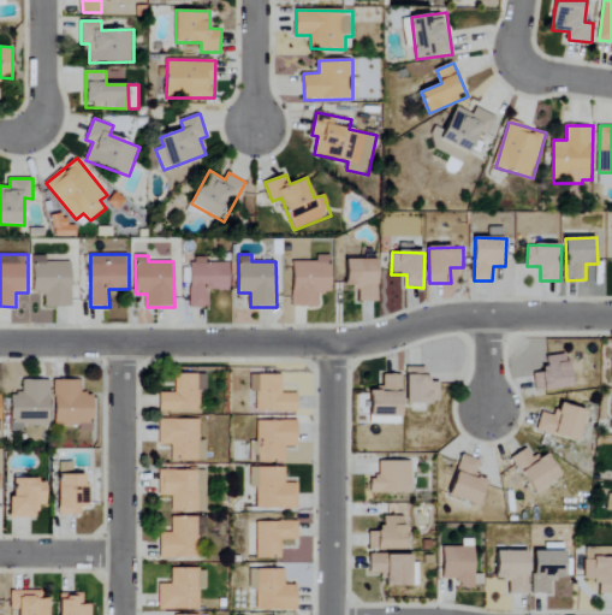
[(293,261),(293,307),(321,307),(321,291),(331,293),(332,255),(318,255),(316,261),(293,261)]
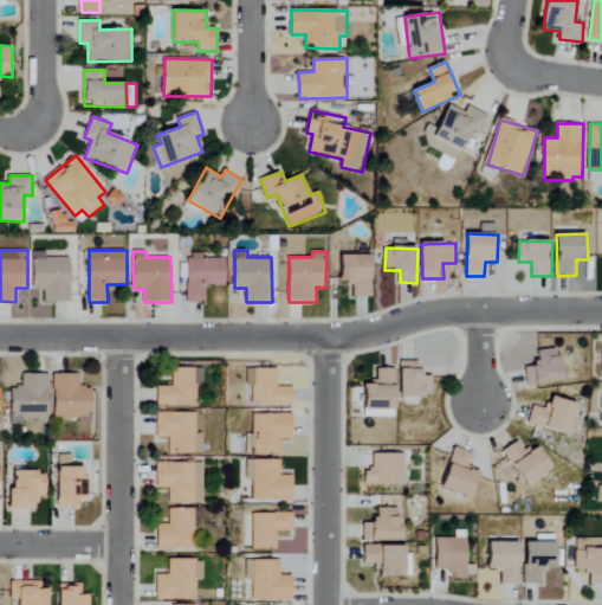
[(70,256),(46,257),(46,252),(33,252),(34,288),(45,288),(45,302),(72,302),(70,256)]
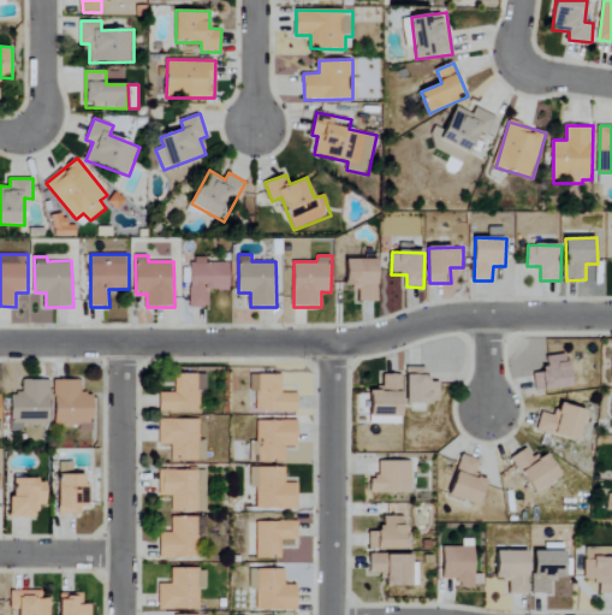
[(191,307),(211,307),(211,289),(231,289),(231,262),(207,262),(207,258),(191,258),(191,307)]
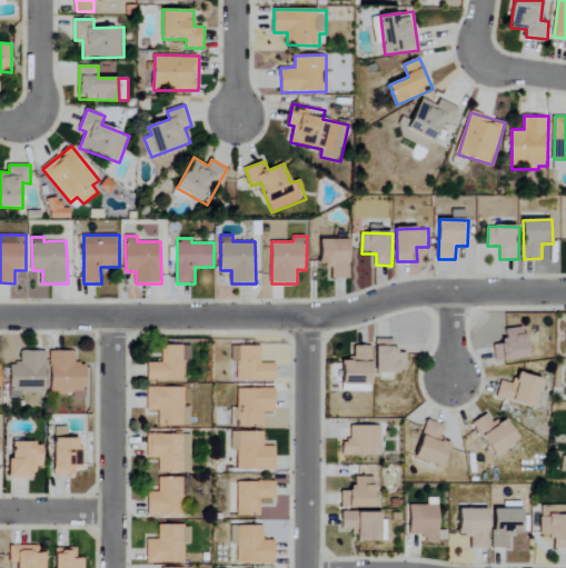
[(350,279),(350,240),(320,240),(320,266),(334,266),(333,278),(350,279)]
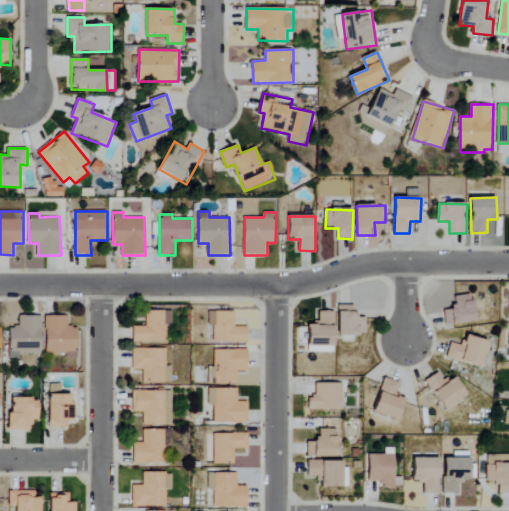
[(454,295),(455,308),(445,309),(446,323),(476,321),(474,293),(454,295)]
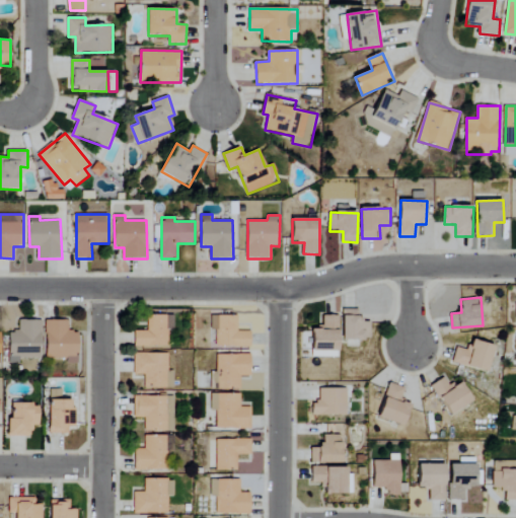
[(344,338),(371,339),(372,320),(360,320),(360,308),(344,308),(344,338)]
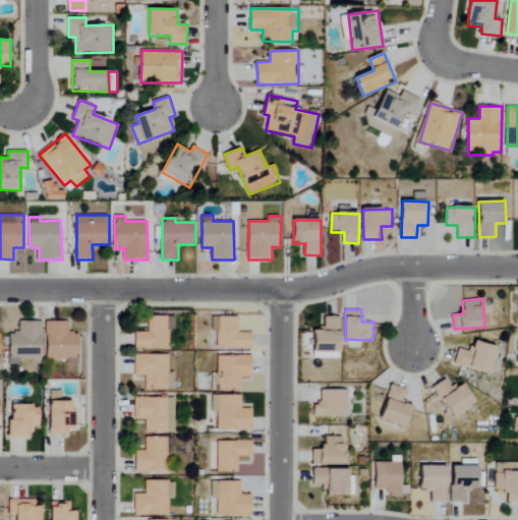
[(136,347),(170,346),(169,314),(149,315),(149,331),(135,331),(136,347)]
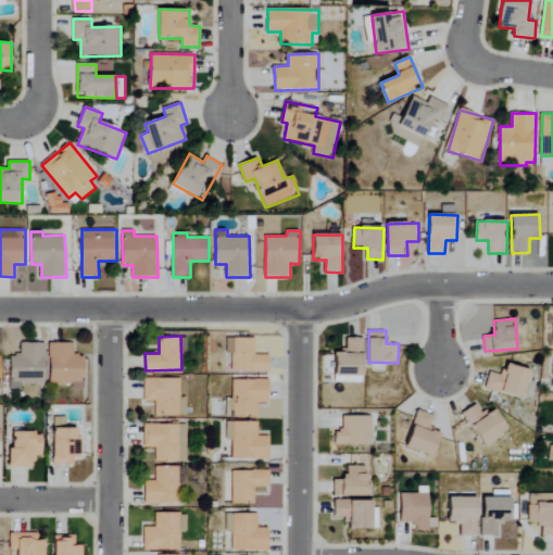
[(365,337),(348,336),(348,350),(336,350),(335,379),(363,380),(365,337)]
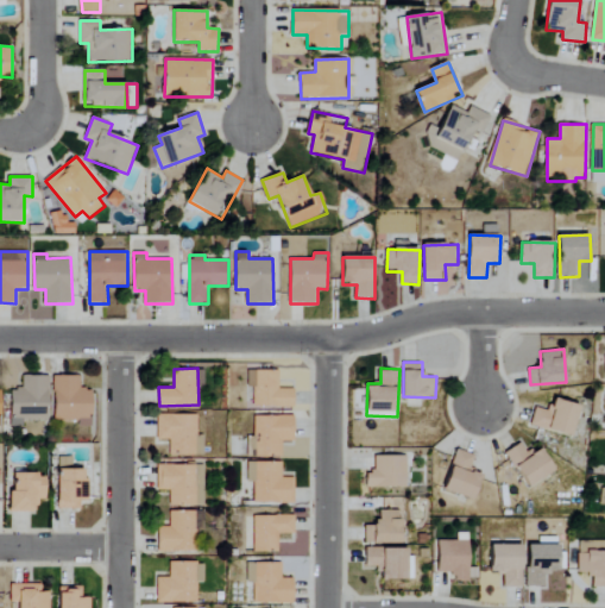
[(254,406),(295,406),(295,388),(279,388),(279,370),(250,369),(249,387),(254,387),(254,406)]
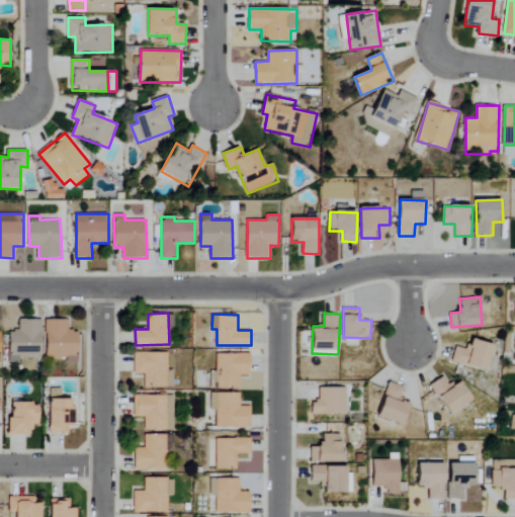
[(41,357),(43,319),(20,318),(20,330),(10,330),(10,362),(22,362),(22,356),(41,357)]
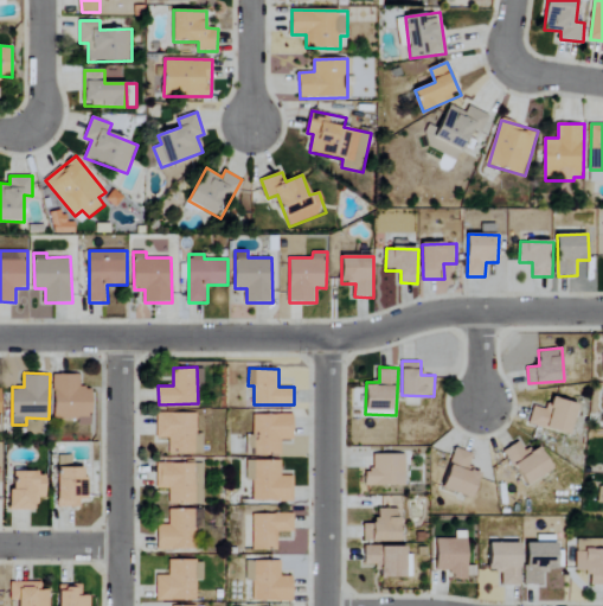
[(571,434),(581,403),(555,395),(551,408),(536,404),(531,422),(571,434)]
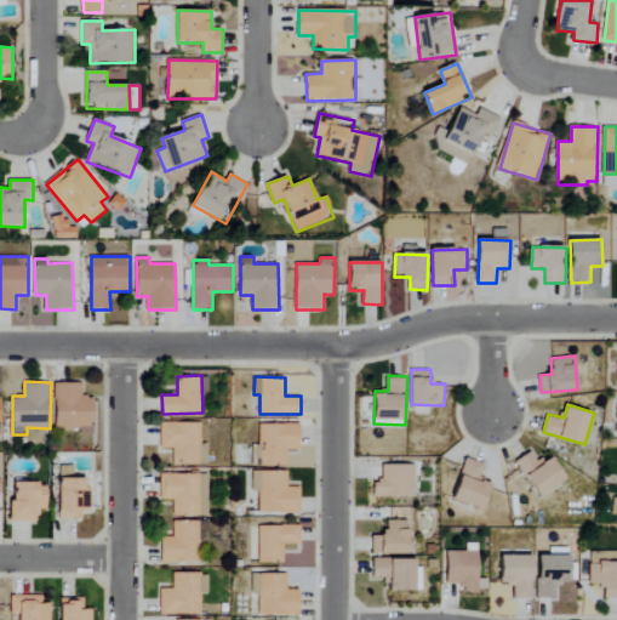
[(203,421),(161,421),(161,447),(173,448),(173,464),(201,464),(203,421)]
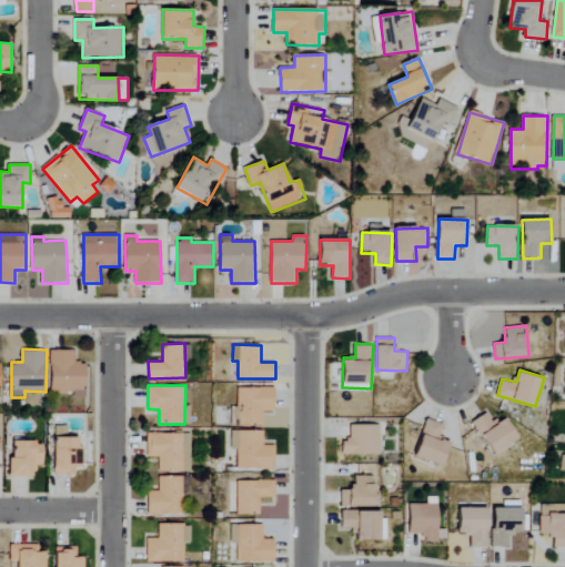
[(276,411),(275,386),(239,387),(239,406),(232,406),(232,426),(265,425),(264,411),(276,411)]
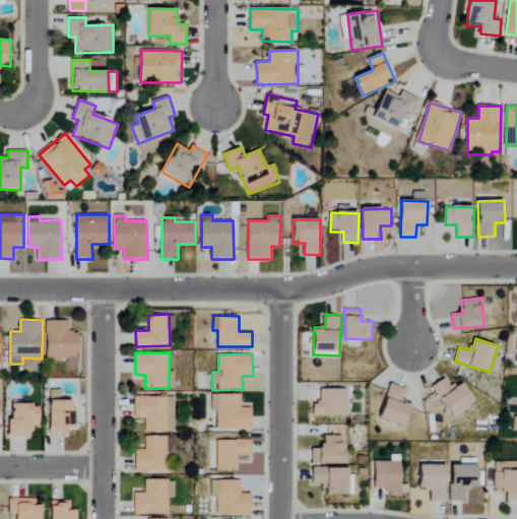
[(434,384),(451,414),(475,401),(464,381),(453,388),(447,377),(434,384)]
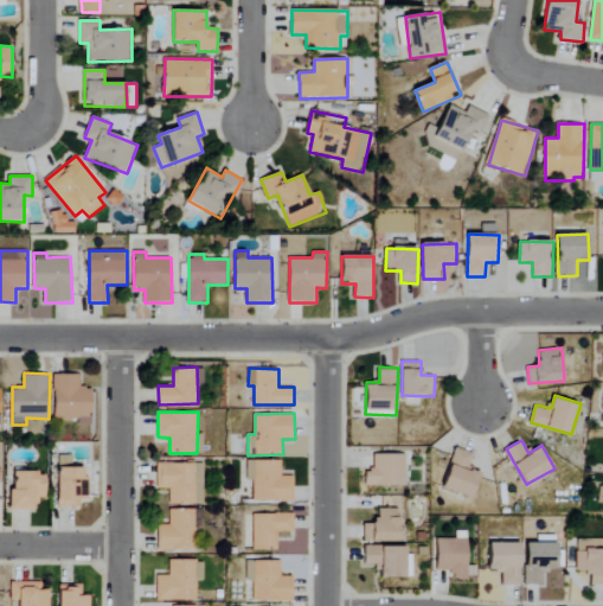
[(474,496),(480,472),(469,470),(474,452),(455,447),(444,489),(474,496)]
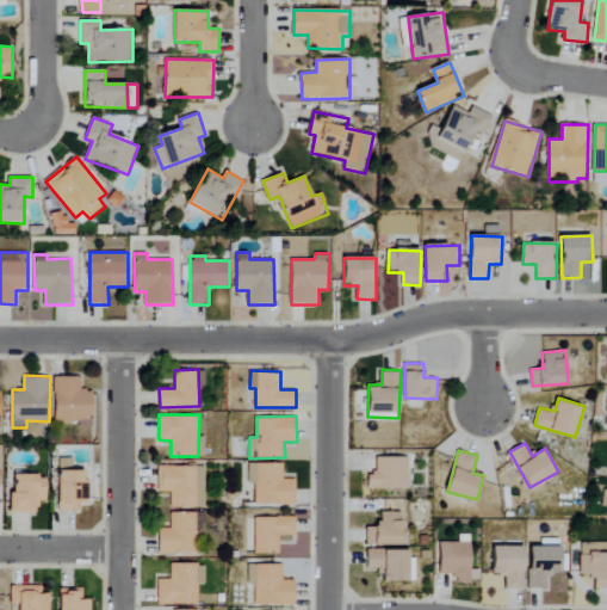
[(409,488),(410,456),(377,456),(377,473),(369,473),(369,487),(409,488)]
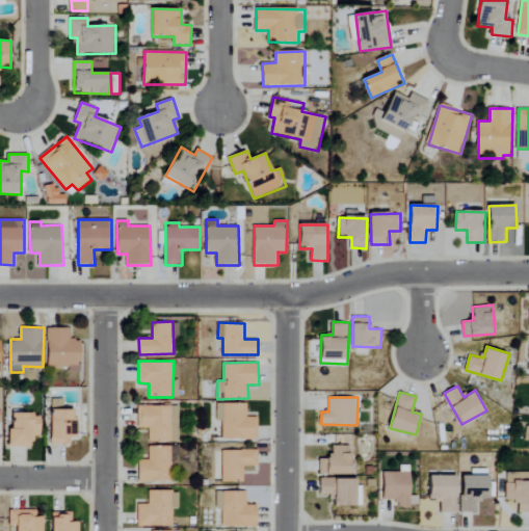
[(51,444),(71,444),(71,436),(78,436),(78,420),(74,420),(74,408),(63,407),(63,398),(52,398),(51,444)]
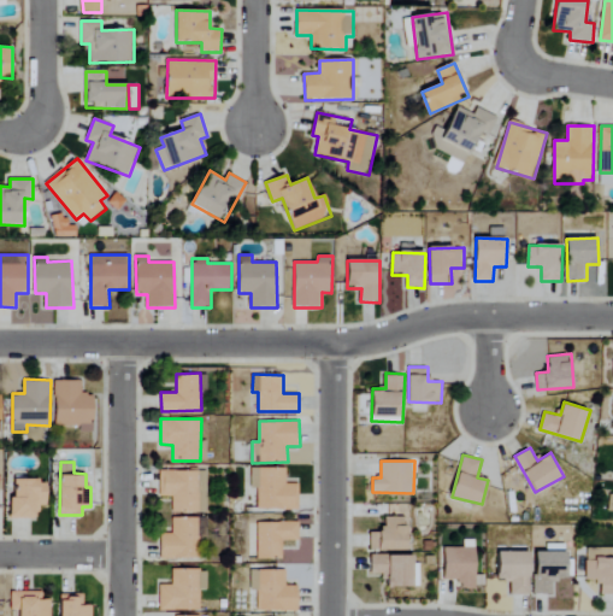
[(253,467),(253,488),(259,488),(259,509),(300,509),(301,484),(288,484),(288,467),(253,467)]
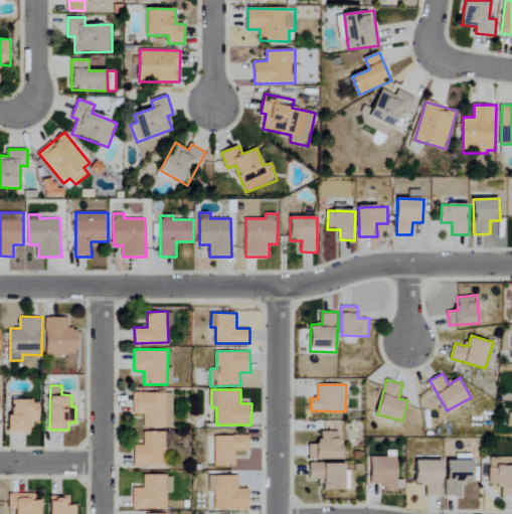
[(167,392),(134,391),(134,413),(145,413),(145,426),(166,426),(167,392)]
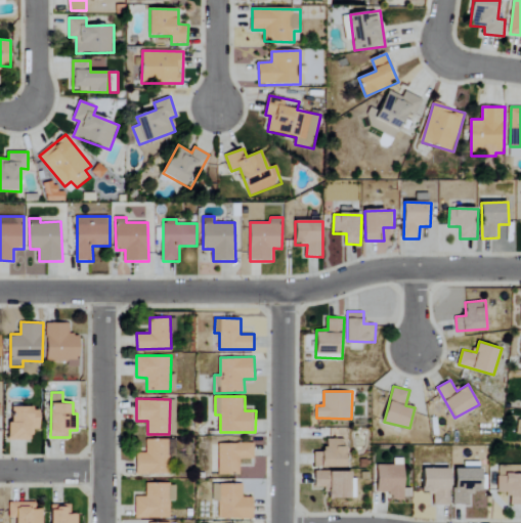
[(40,406),(10,406),(10,439),(33,439),(33,430),(40,429),(40,406)]
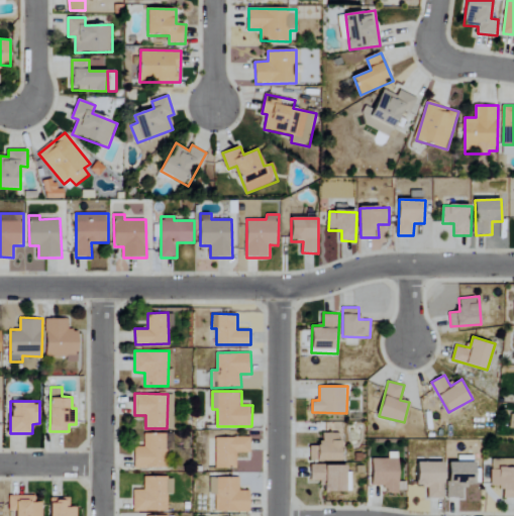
[(134,467),(167,468),(167,433),(145,432),(144,446),(135,445),(134,467)]
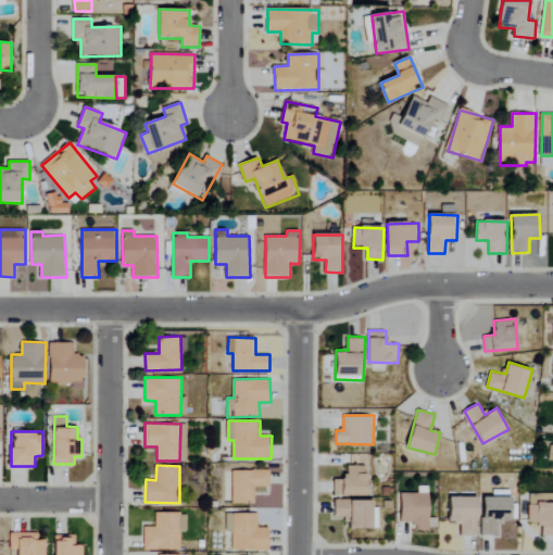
[(335,494),(367,495),(367,466),(348,465),(348,477),(335,477),(335,494)]
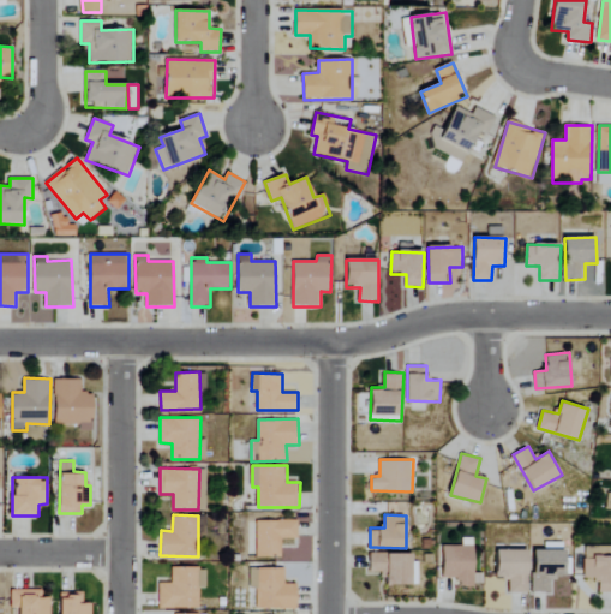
[(257,520),(258,556),(283,556),(282,538),(299,537),(299,519),(257,520)]
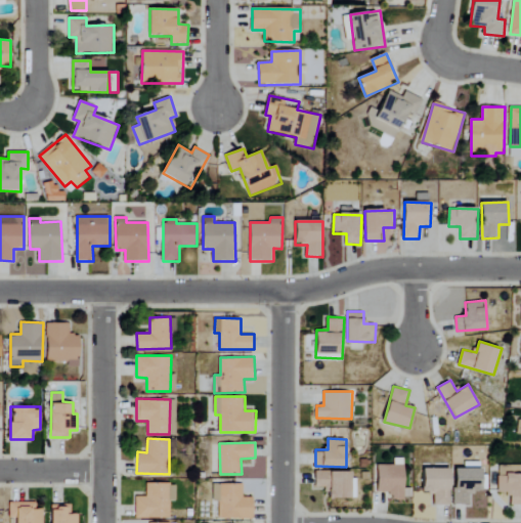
[(456,467),(454,504),(472,504),(472,489),(482,489),(482,462),(473,462),(473,467),(456,467)]
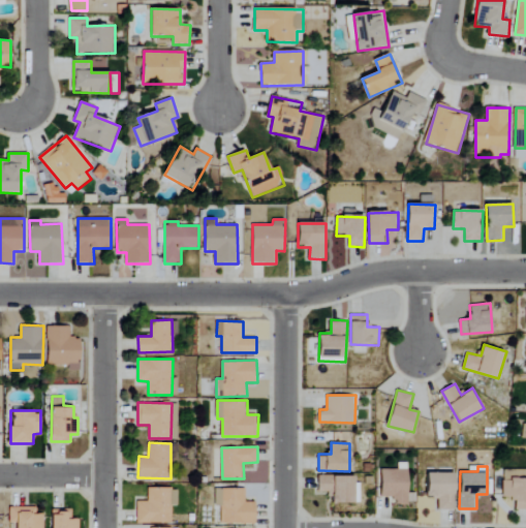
[(381,469),(381,496),(394,496),(394,504),(409,504),(408,468),(381,469)]
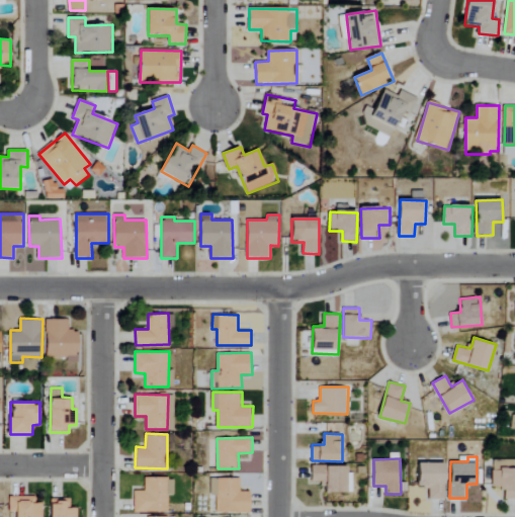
[(493,487),(505,487),(505,499),(514,498),(514,458),(493,459),(493,487)]
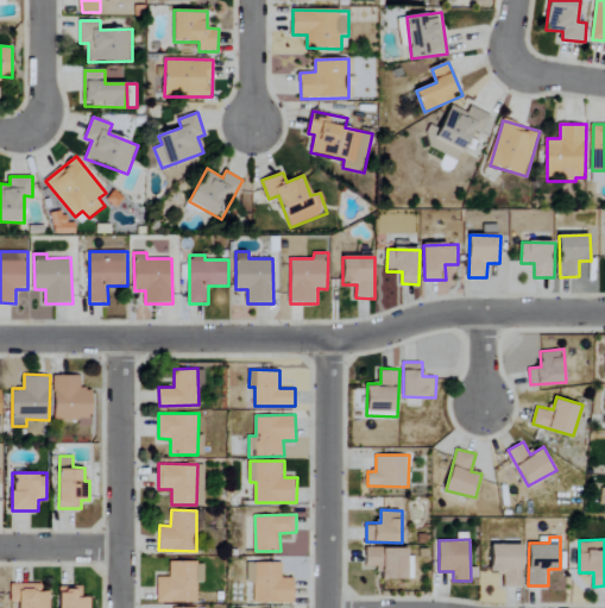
[(505,587),(523,587),(524,543),(492,543),(491,572),(505,572),(505,587)]
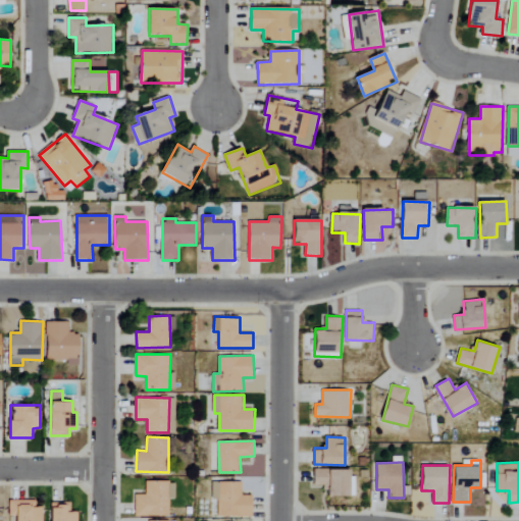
[(354,468),(314,469),(315,485),(328,484),(328,496),(355,496),(354,468)]
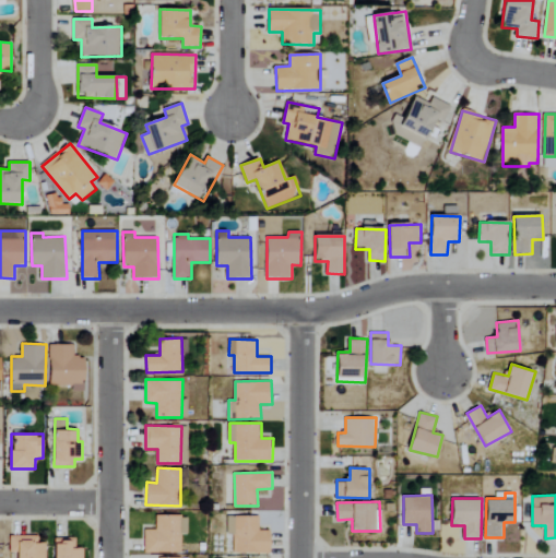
[(182,551),(182,533),(189,533),(189,514),(157,514),(157,529),(145,529),(145,551),(182,551)]
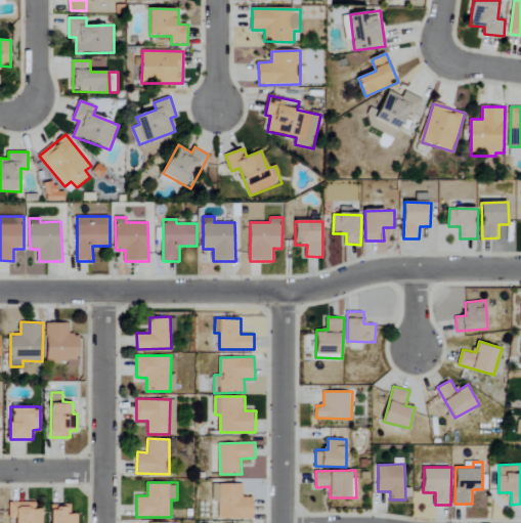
[(254,518),(254,496),(244,496),(244,483),(214,483),(214,500),(220,500),(220,518),(254,518)]
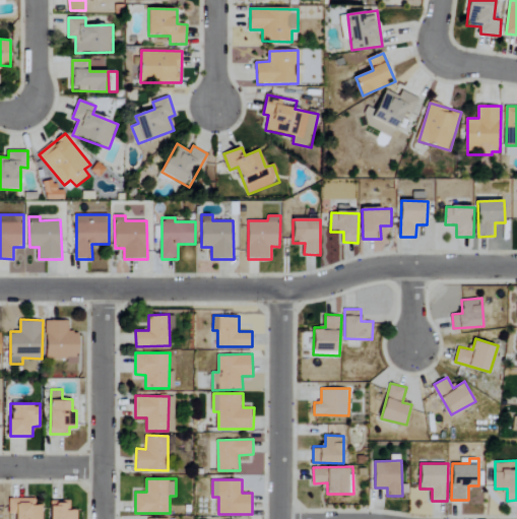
[(36,498),(10,498),(10,513),(16,513),(15,518),(42,518),(43,504),(36,504),(36,498)]
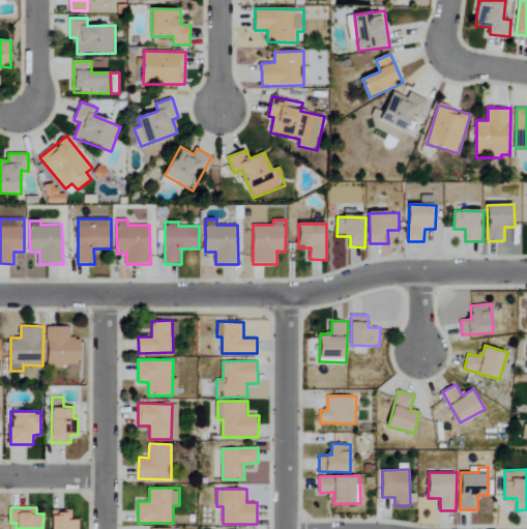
[(80,528),(80,519),(72,519),(72,509),(52,510),(52,528),(80,528)]
